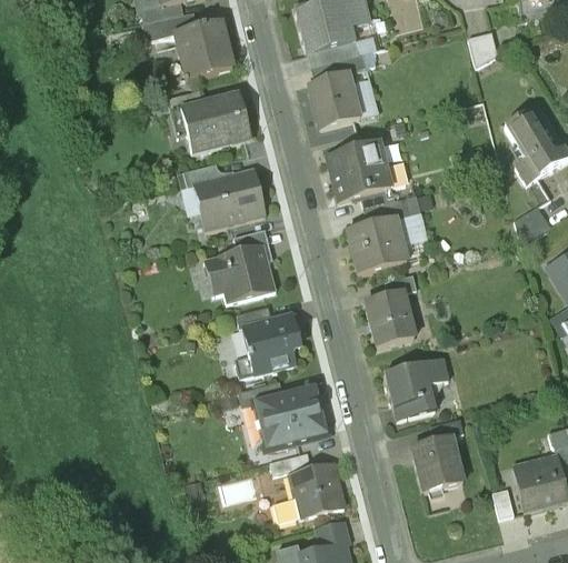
[(138,0),(140,9),(165,3),(166,4),(179,2),(189,0),(138,0)]
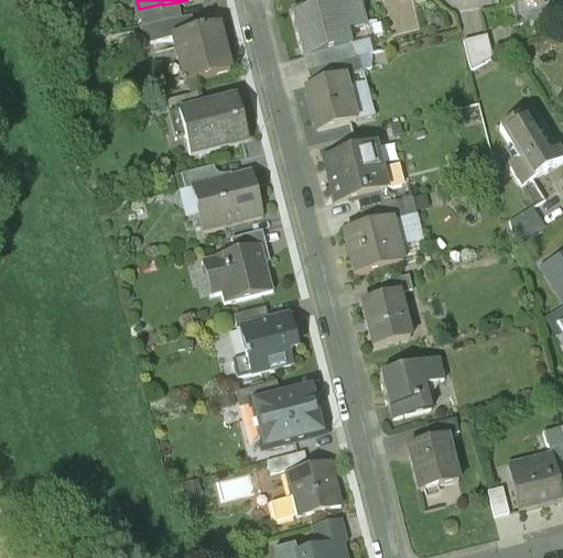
[(327,0),(315,3),(315,0),(292,6),(304,53),(314,51),(347,43),(343,25),(365,20),(363,10),(365,10),(361,0),(327,0)]
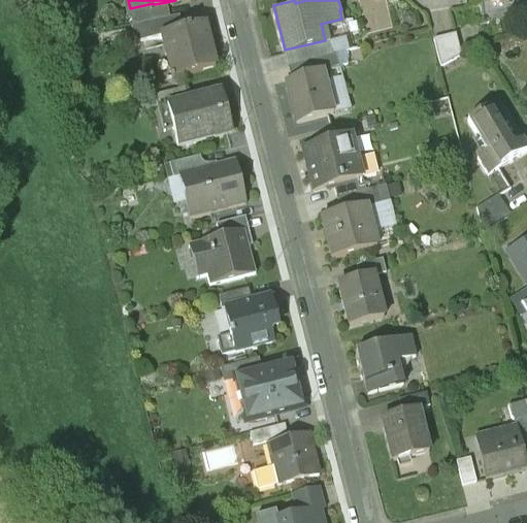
[(482,0),(484,17),(509,13),(507,0),(482,0)]
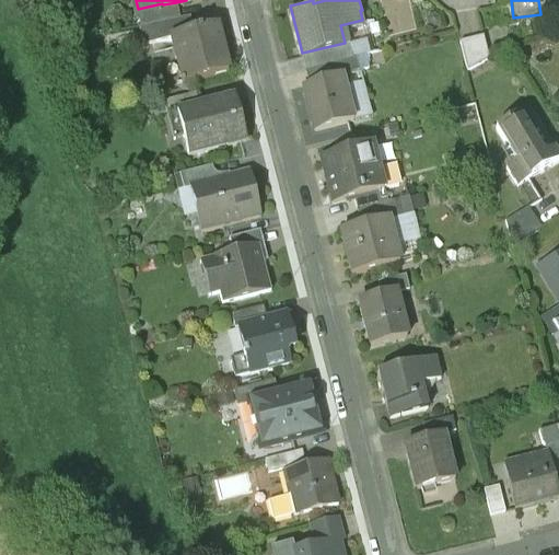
[(162,3),(138,9),(141,24),(179,15),(176,2),(163,4),(162,3)]
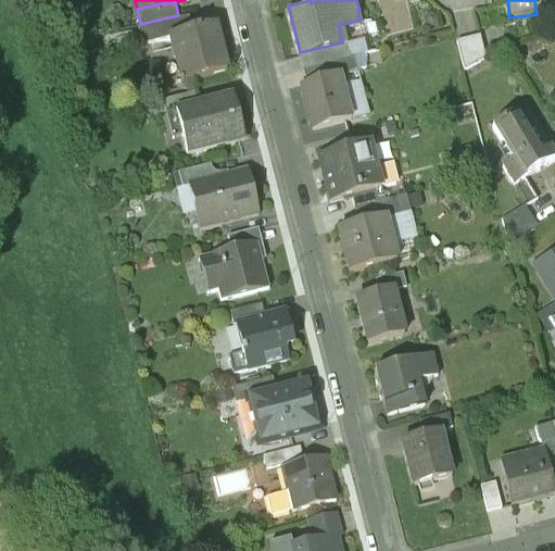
[(140,24),(138,24),(142,42),(171,34),(189,29),(185,14),(178,15),(140,24)]
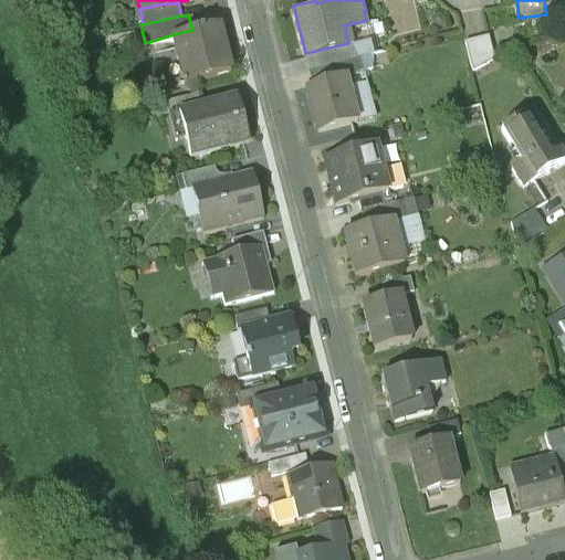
[(192,30),(174,34),(180,59),(186,57),(191,77),(230,67),(218,22),(192,30)]
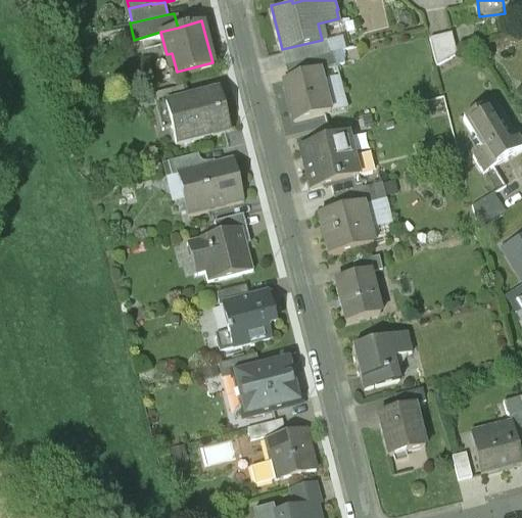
[(449,27),(427,34),(436,60),(459,53),(449,27)]
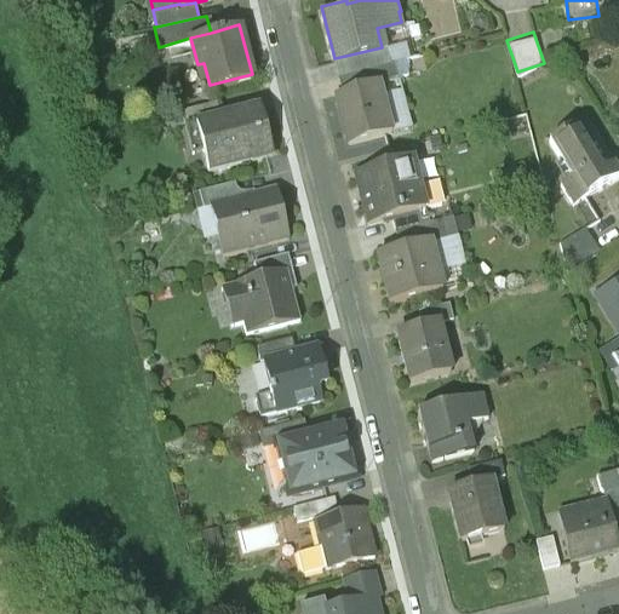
[(382,47),(345,56),(349,72),(359,69),(385,62),(382,47)]
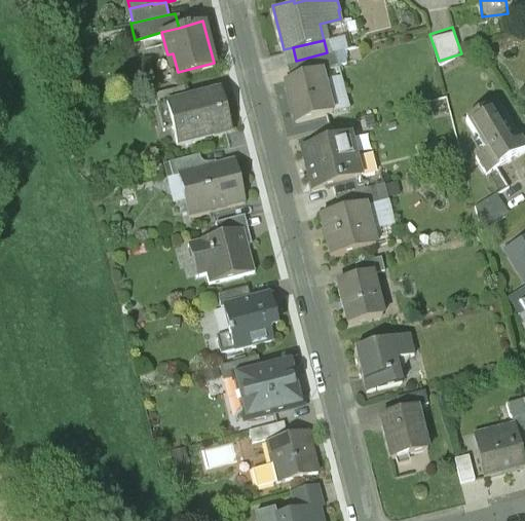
[(327,52),(304,59),(307,72),(321,69),(322,71),(338,66),(334,50),(327,52)]
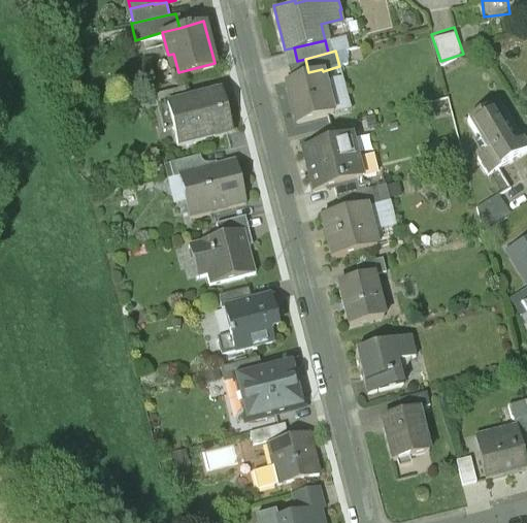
[(308,72),(287,78),(298,121),(333,112),(323,71),(322,69),(308,72)]
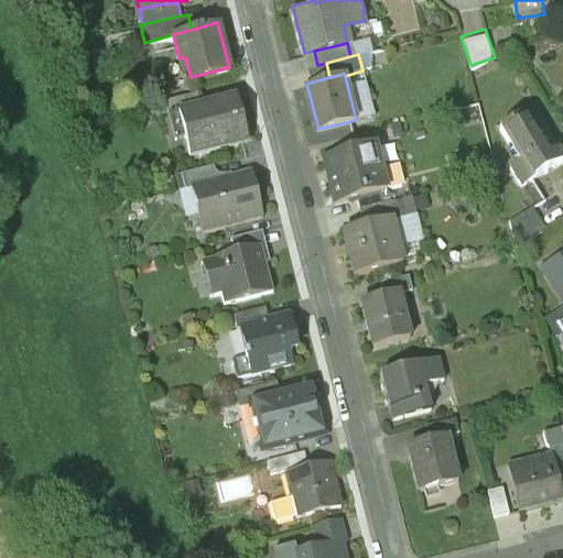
[(196,90),(168,98),(171,112),(180,110),(199,105),(196,90)]
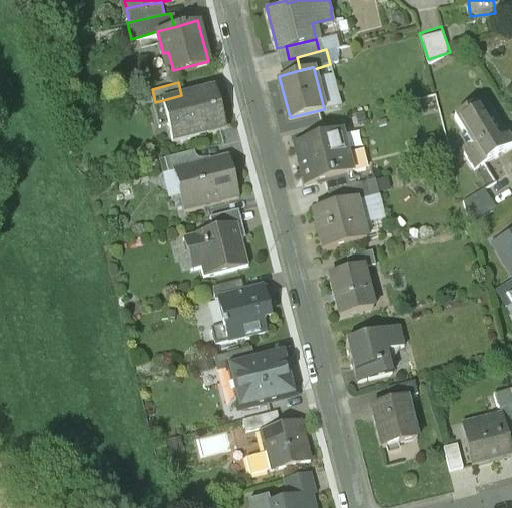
[(181,95),(163,100),(173,138),(224,125),(215,87),(181,95)]
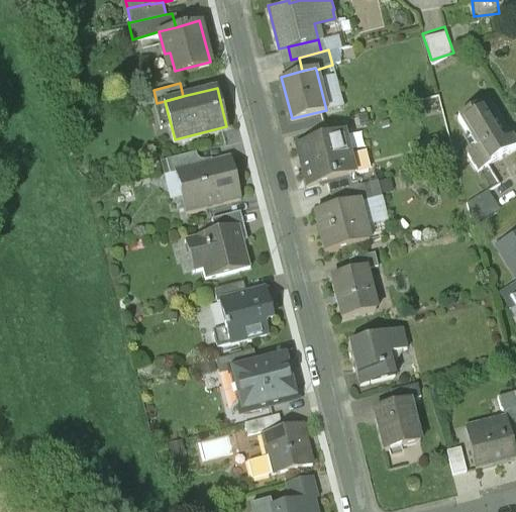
[(515,139),(489,96),(457,114),(477,145),(468,151),(478,168),(515,144),(515,139)]
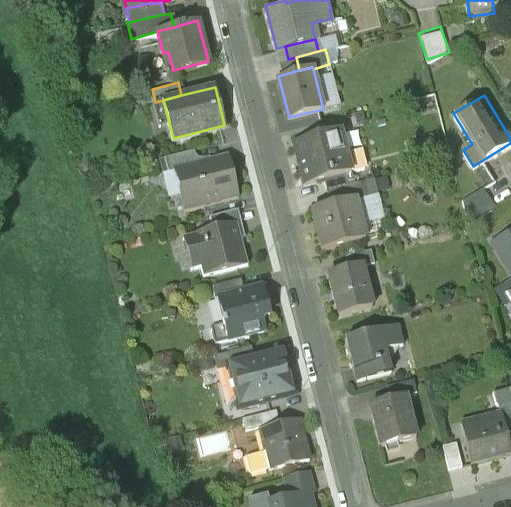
[(340,129),(295,141),(306,182),(322,178),(344,172),(341,158),(347,156),(340,129)]
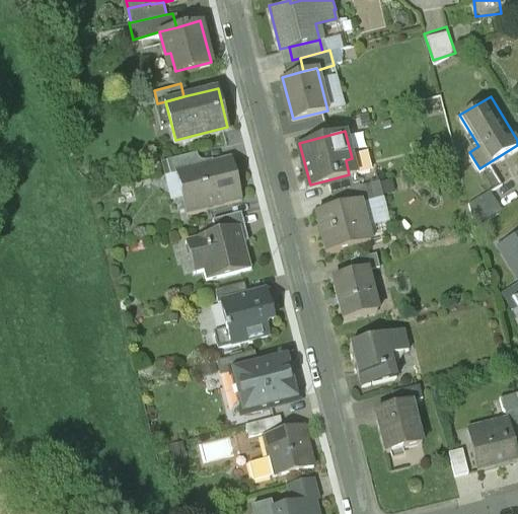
[(194,152),(166,159),(169,172),(176,171),(175,168),(197,163),(194,152)]
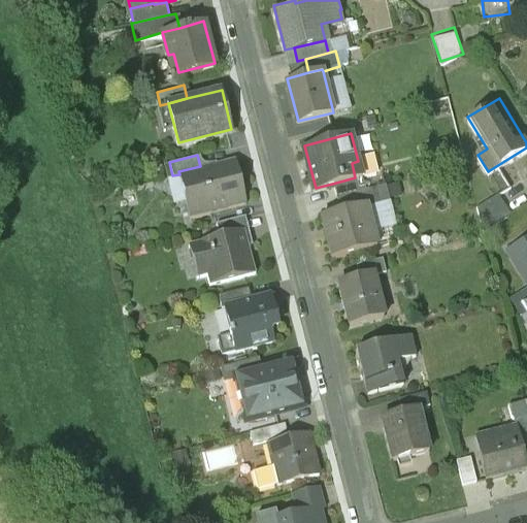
[(200,166),(178,171),(179,174),(190,216),(246,202),(235,158),(200,166)]
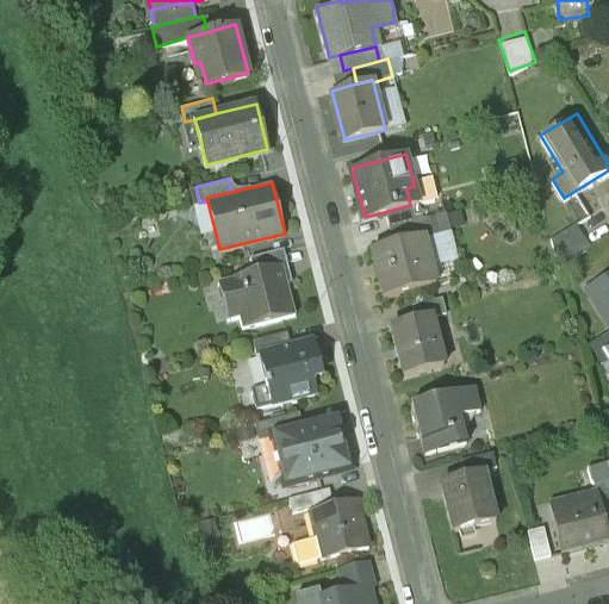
[(410,205),(384,212),(387,226),(396,224),(422,217),(418,204),(410,205)]
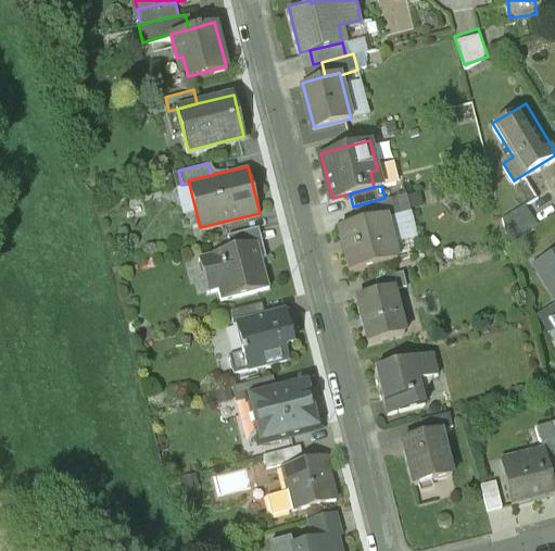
[(385,198),(361,204),(365,221),(378,216),(379,217),(411,209),(406,192),(385,198)]
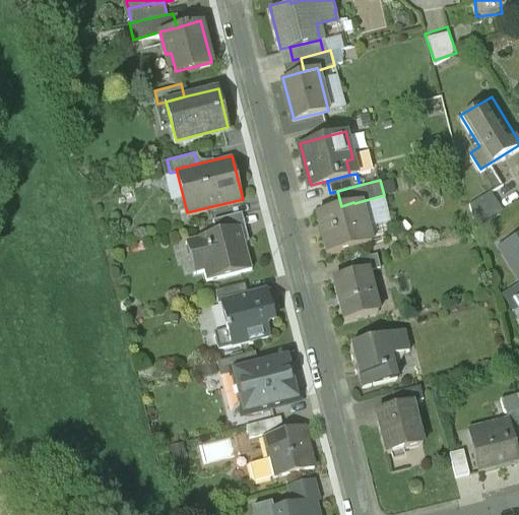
[(491,190),(470,203),(476,227),(503,210),(491,190)]
